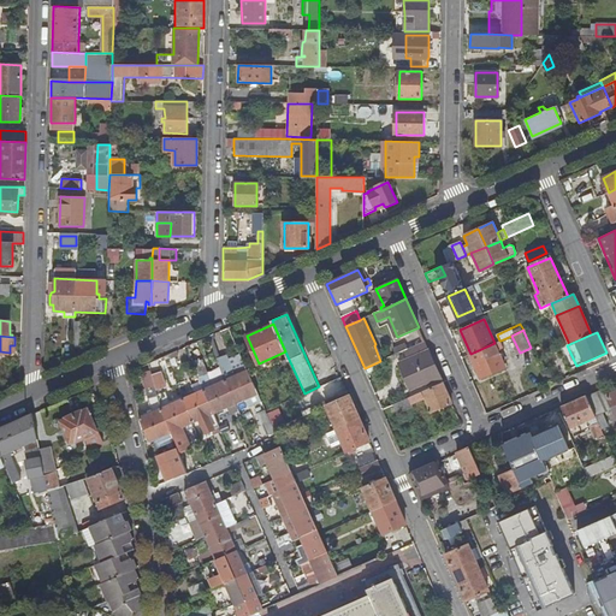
[(415,357),(400,365),(410,389),(426,381),(427,384),(442,378),(425,341),(410,348),(415,357)]
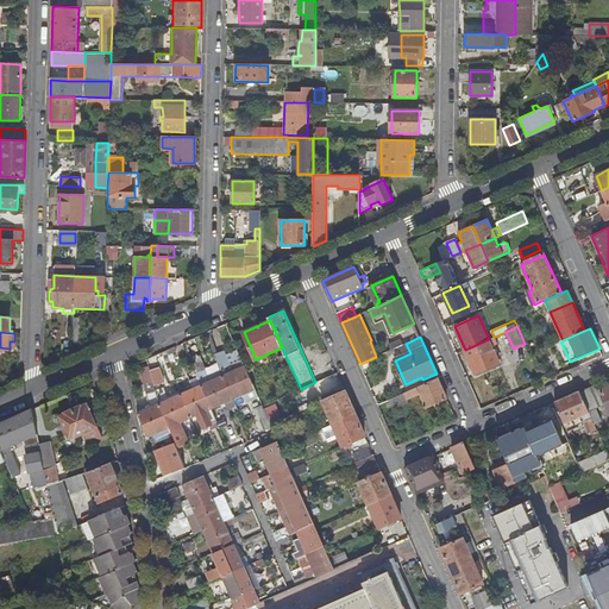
[(465,350),(476,374),(500,363),(493,346),(497,344),(495,337),(494,337),(489,339),(465,350)]
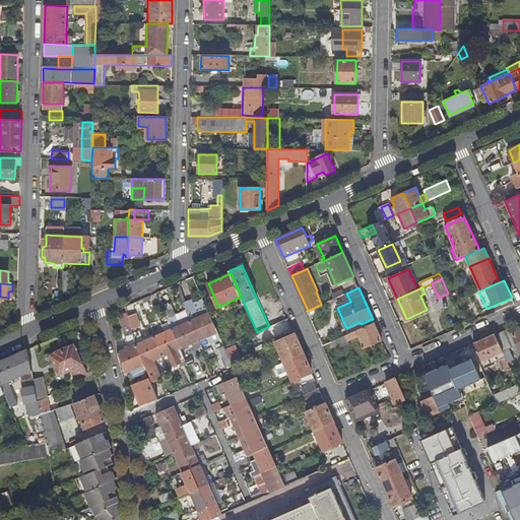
[(173,328),(178,338),(195,331),(191,320),(190,321),(187,312),(186,311),(177,315),(166,291),(158,295),(172,324),(174,328),(173,328)]
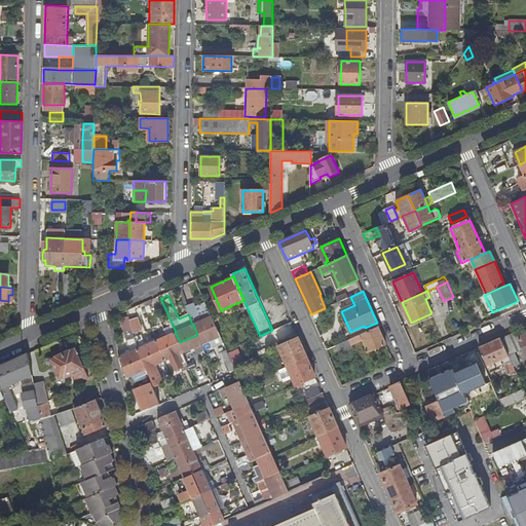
[(193,324),(197,335),(216,326),(210,312),(199,317),(193,303),(186,305),(191,314),(189,315),(192,325),(193,324)]
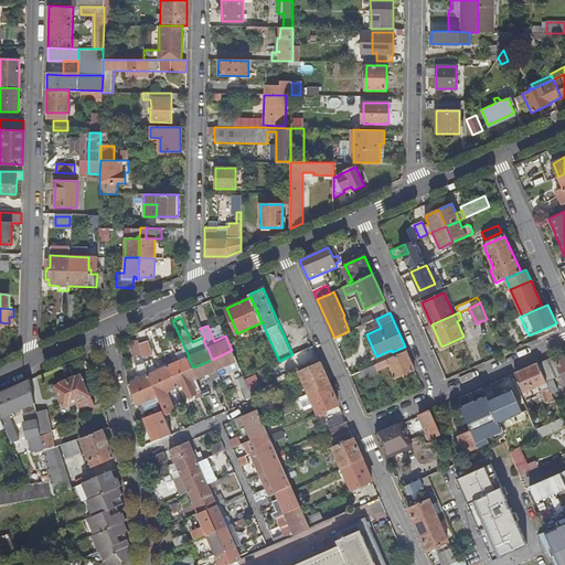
[(520,332),(509,338),(512,344),(523,340),(520,332)]
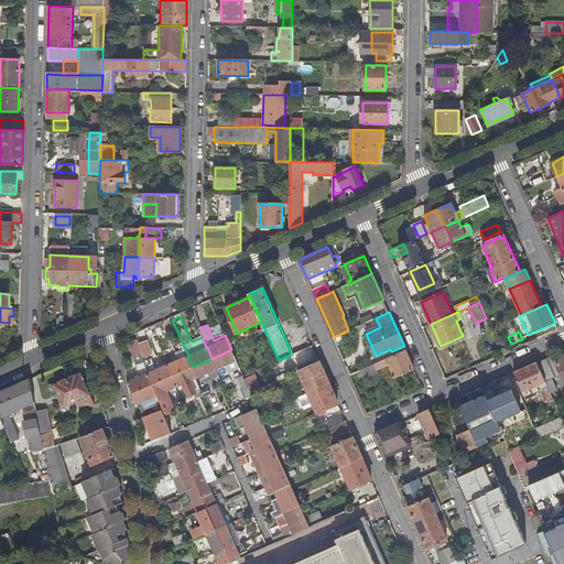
[(149,373),(154,384),(174,376),(169,365),(167,366),(158,370),(153,359),(149,360),(147,356),(154,354),(148,339),(139,343),(142,354),(148,373),(149,373)]
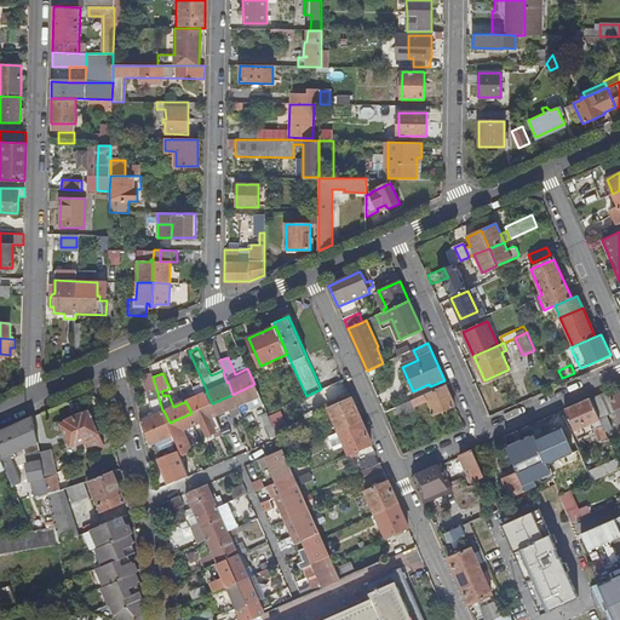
[(233,395),(237,406),(251,400),(253,406),(262,401),(254,384),(233,395)]
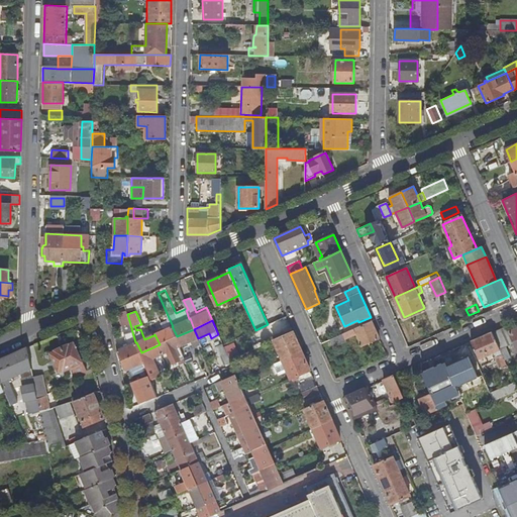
[(355,328),(340,334),(329,339),(334,348),(347,342),(346,339),(357,334),(363,345),(380,337),(372,320),(355,328)]
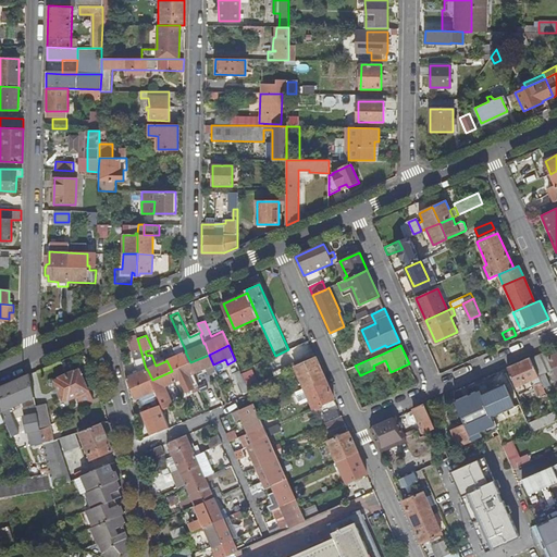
[(139,372),(126,379),(132,390),(152,380),(147,369),(146,369),(140,349),(133,351),(139,372)]
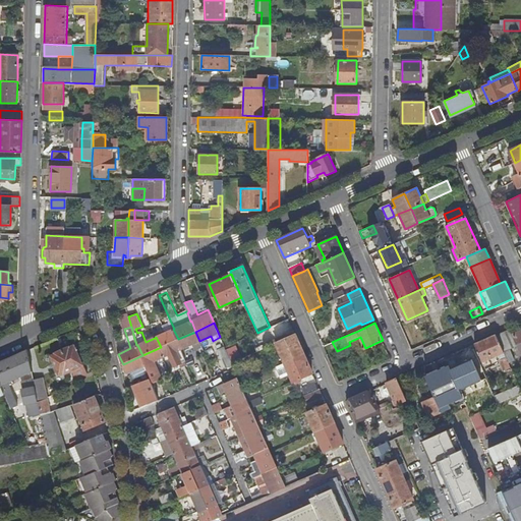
[(257,333),(259,337),(272,332),(270,327),(257,333)]
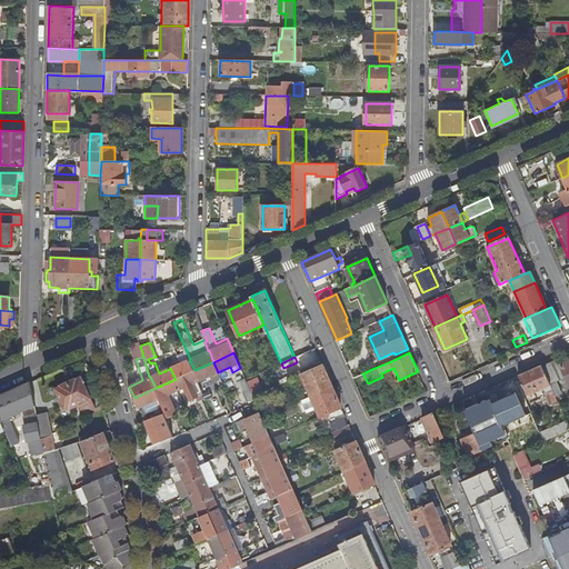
[(376,363),(377,365),(373,366),(375,368),(391,361),(389,357),(376,363)]
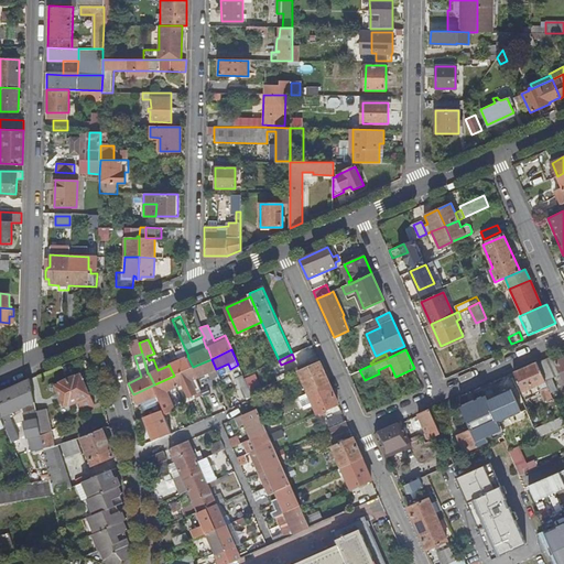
[(169,365),(174,376),(193,367),(187,356),(181,359),(169,365)]
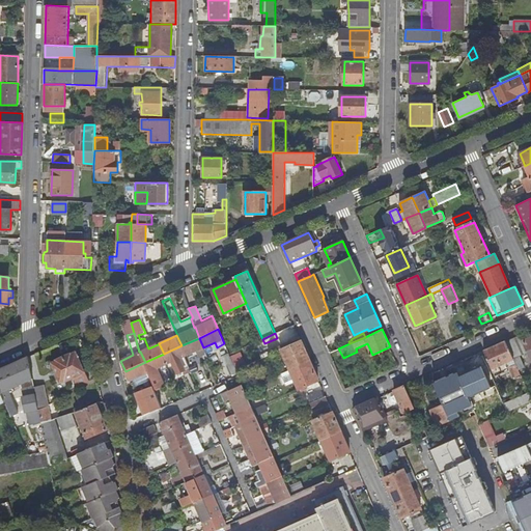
[(521,335),(506,341),(513,358),(527,352),(530,360),(530,337),(524,340),(521,335)]
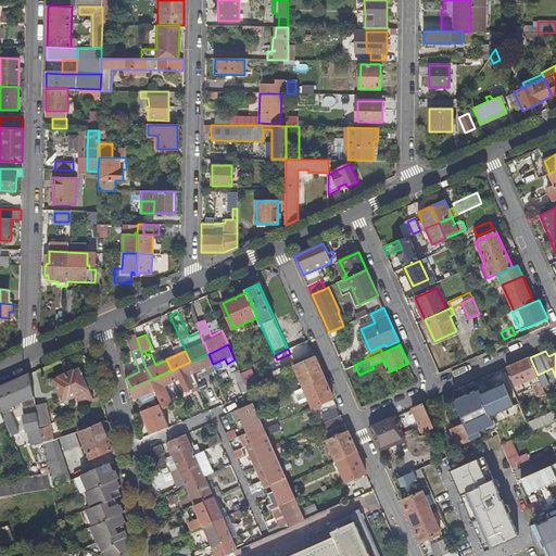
[(190,362),(194,373),(205,367),(213,364),(209,354),(190,362)]
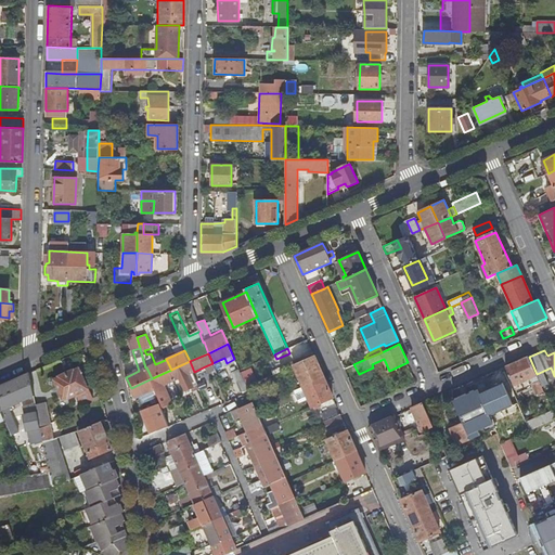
[(295,365),(304,386),(324,377),(315,356),(304,361),(295,365)]
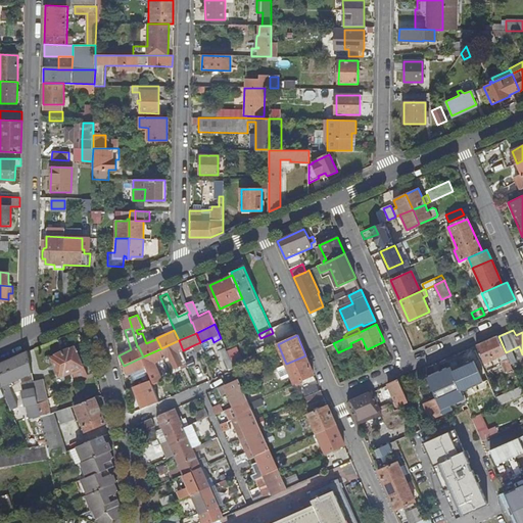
[(498,336),(476,346),(484,364),(502,355),(509,371),(513,369),(506,352),(498,336)]
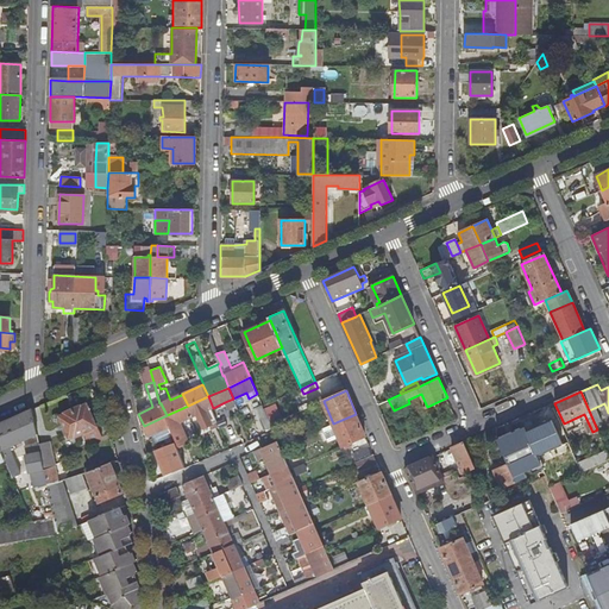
[(264,410),(270,425),(299,412),(290,394),(262,406),(264,410)]
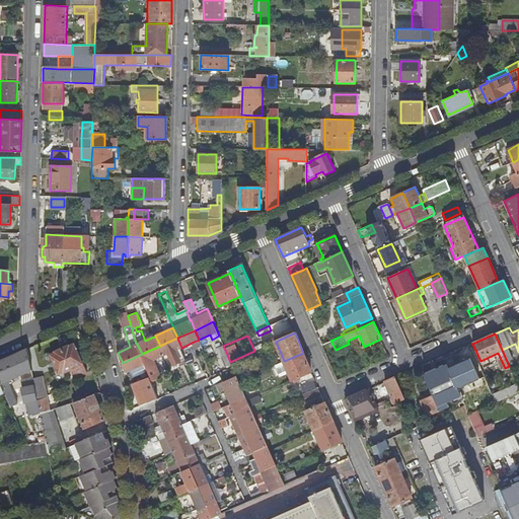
[(168,354),(172,364),(177,362),(184,359),(180,348),(181,348),(177,338),(160,346),(164,355),(168,354)]
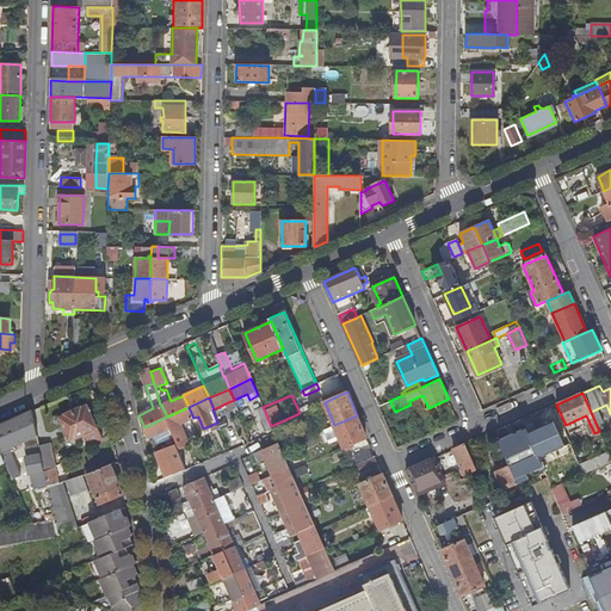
[(226,403),(229,409),(236,406),(234,400),(226,403)]
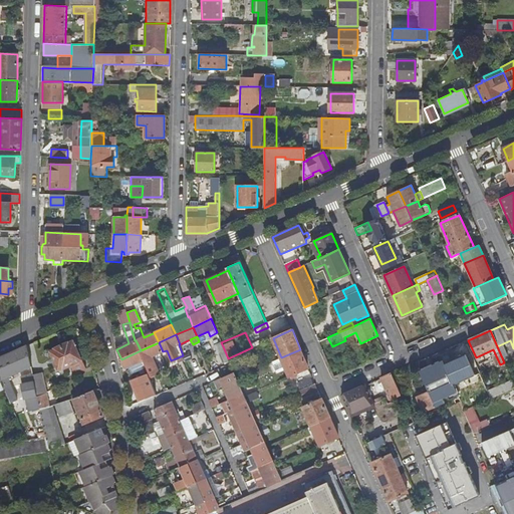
[(61,344),(66,355),(78,350),(73,340),(69,342),(68,341),(61,344)]
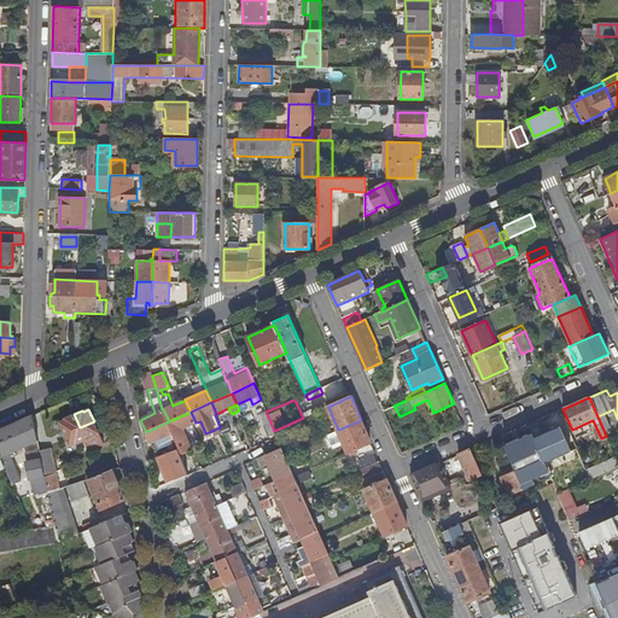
[(191,412),(169,421),(173,433),(172,433),(173,437),(176,444),(178,449),(179,452),(191,447),(185,432),(188,431),(186,427),(194,424),(196,423),(191,412)]
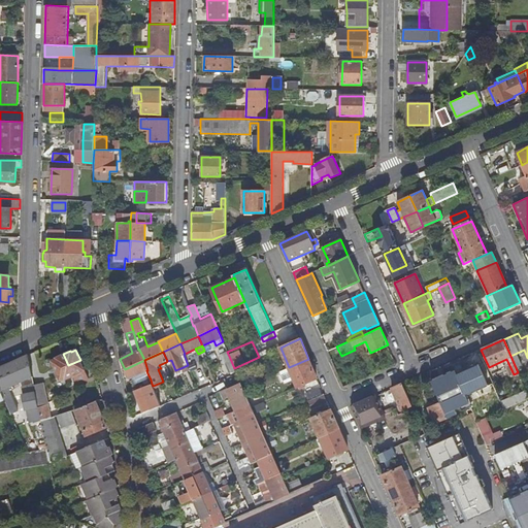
[(52,361),(61,381),(65,378),(66,380),(73,375),(68,365),(63,354),(56,358),(57,359),(52,361)]
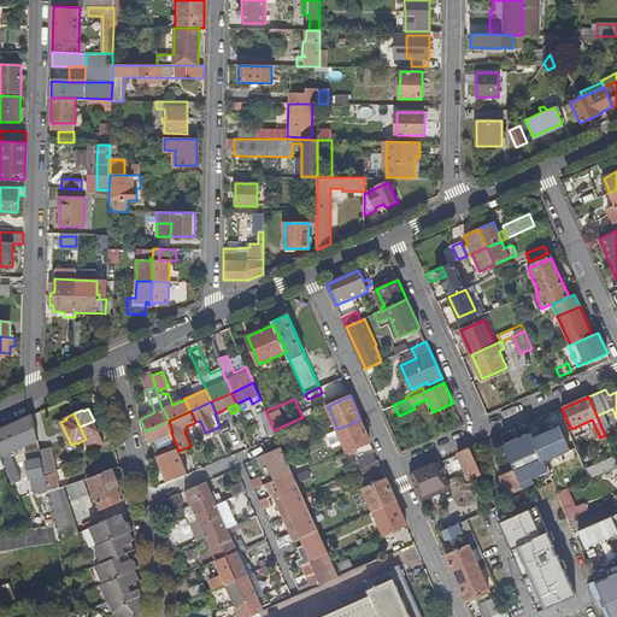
[(0,428),(0,454),(5,466),(13,483),(21,480),(11,457),(18,454),(17,450),(21,448),(23,452),(25,451),(23,447),(39,440),(33,415),(0,428)]
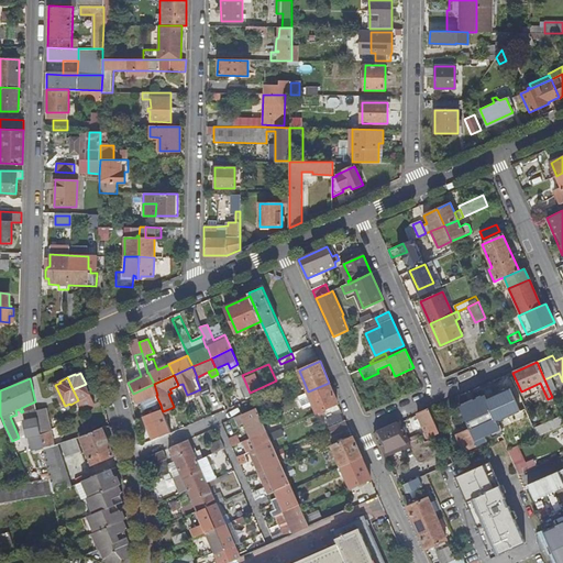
[(238,383),(244,397),(251,394),(250,393),(244,379),(238,383)]
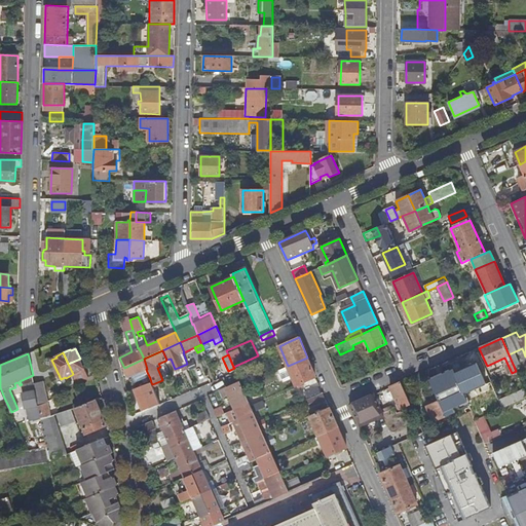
[(288,366),(297,385),(315,377),(307,358),(288,366)]
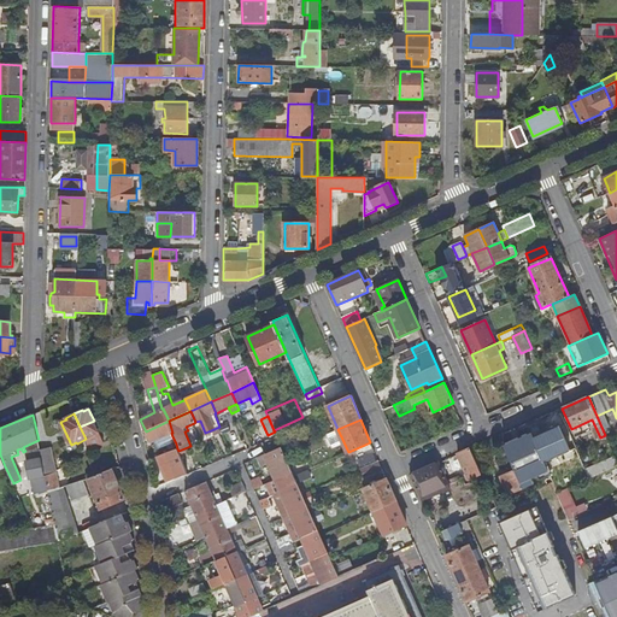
[(94,421),(80,427),(86,439),(90,450),(104,442),(94,421)]
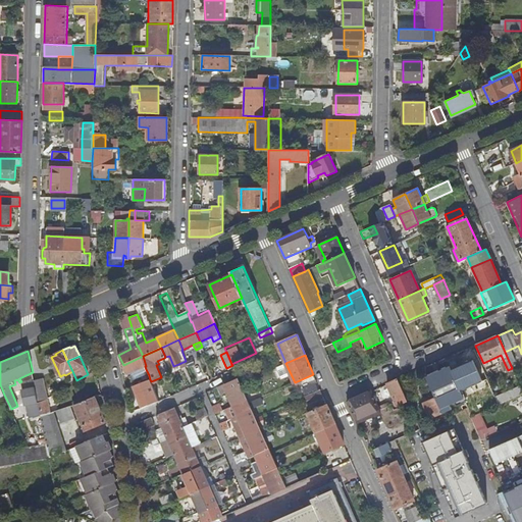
[(143,356),(123,365),(126,374),(138,369),(145,366),(146,366),(143,356)]
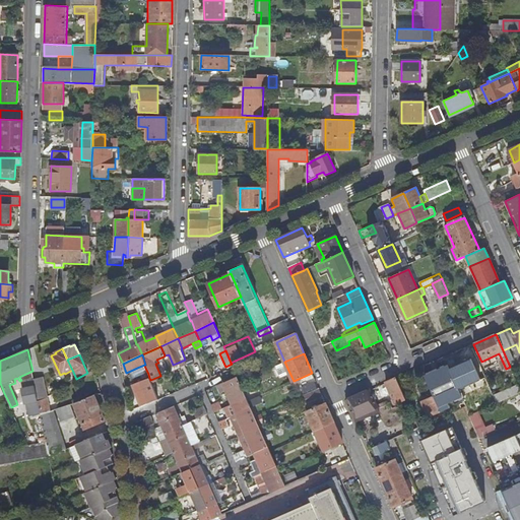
[(189,358),(194,373),(202,370),(197,354),(189,358)]
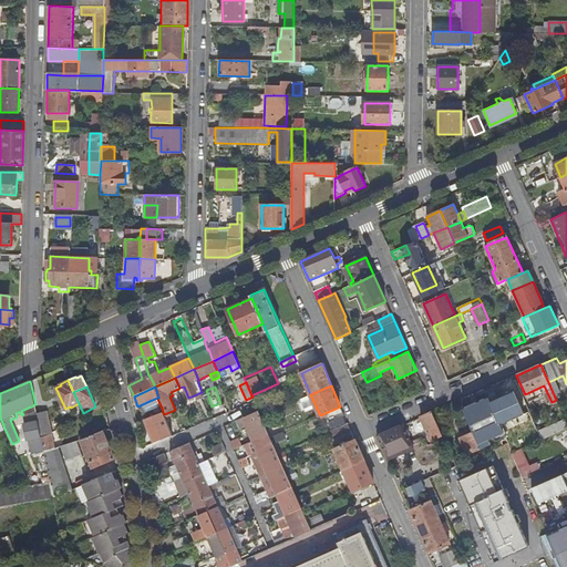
[(514,392),(524,413),(528,410),(519,390),(514,392)]
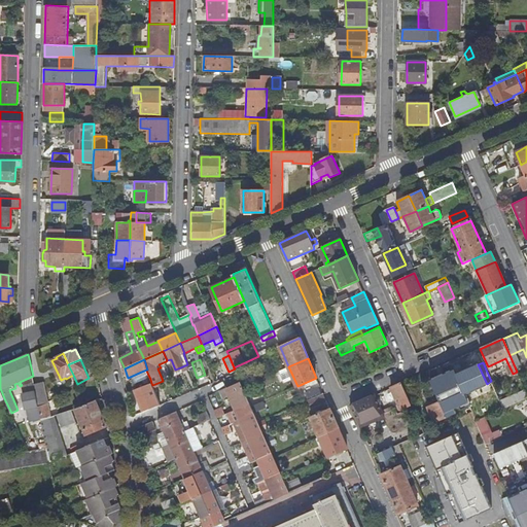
[(455,374),(464,394),(487,384),(478,364),(478,363),(455,374)]
